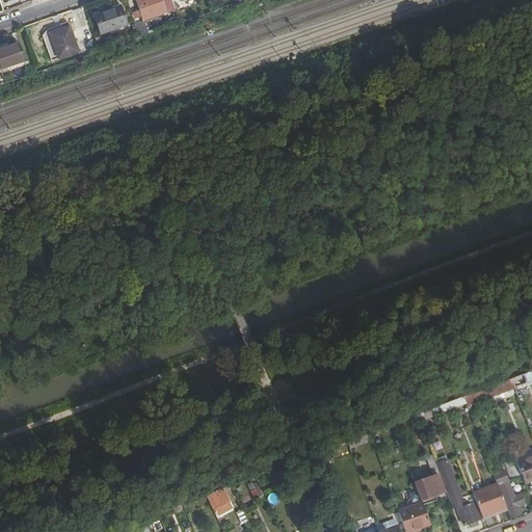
[(168,15),(176,11),(171,0),(135,0),(141,18),(160,11),(167,8),(168,15)]
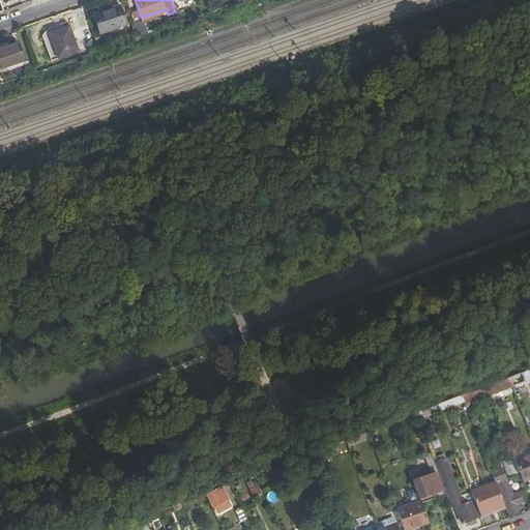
[(100,35),(127,26),(120,6),(93,16),(100,35)]
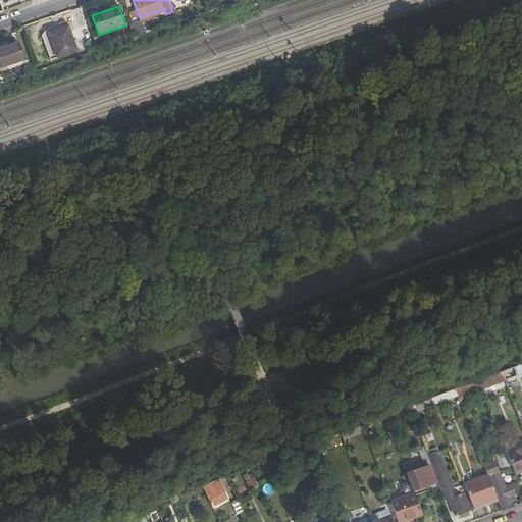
[(133,22),(137,36),(145,34),(140,19),(133,22)]
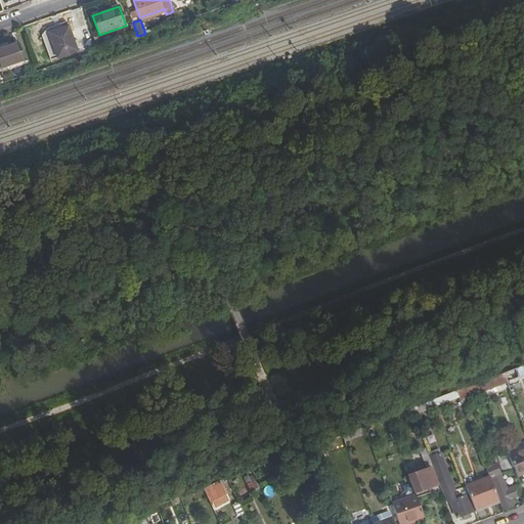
[(48,33),(57,59),(79,52),(70,26),(48,33)]
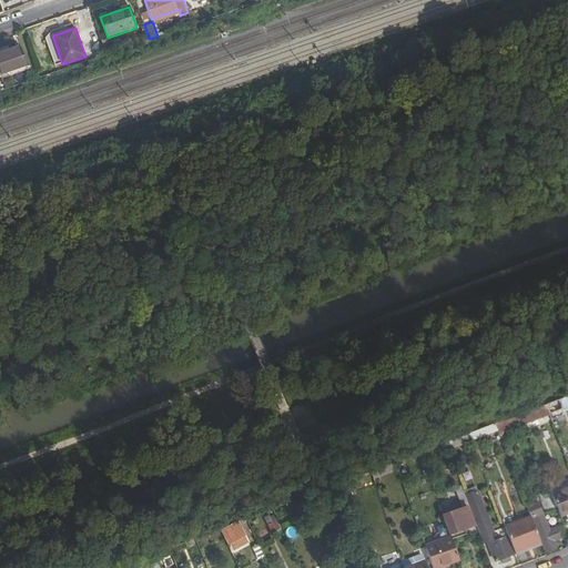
[(0,74),(27,66),(20,46),(0,51),(0,74)]
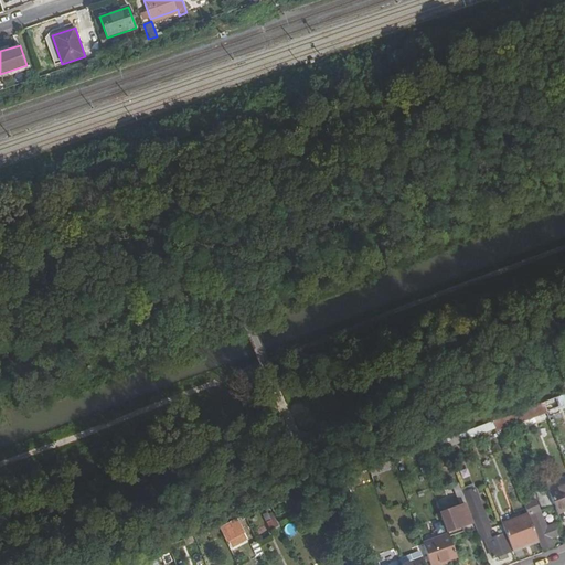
[(564,401),(563,395),(555,398),(557,404),(564,401)]
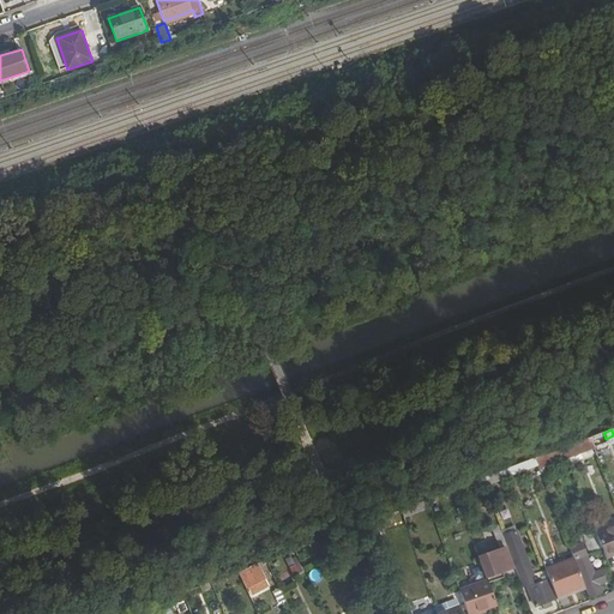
[(594,447),(590,438),(561,449),(565,456),(565,458),(594,447)]
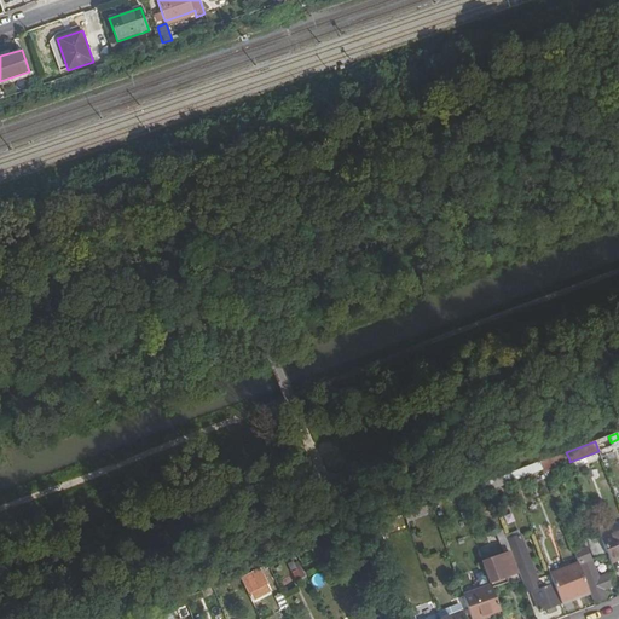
[(570,460),(566,452),(538,463),(541,469),(570,460)]
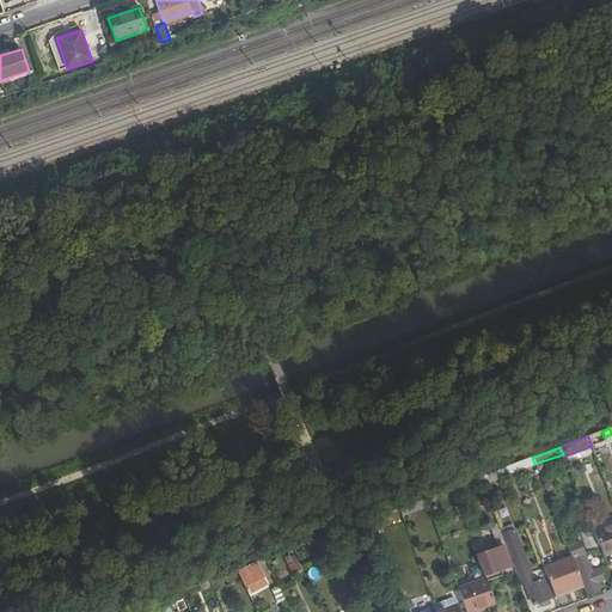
[(512,477),(534,469),(531,460),(509,469),(512,477)]
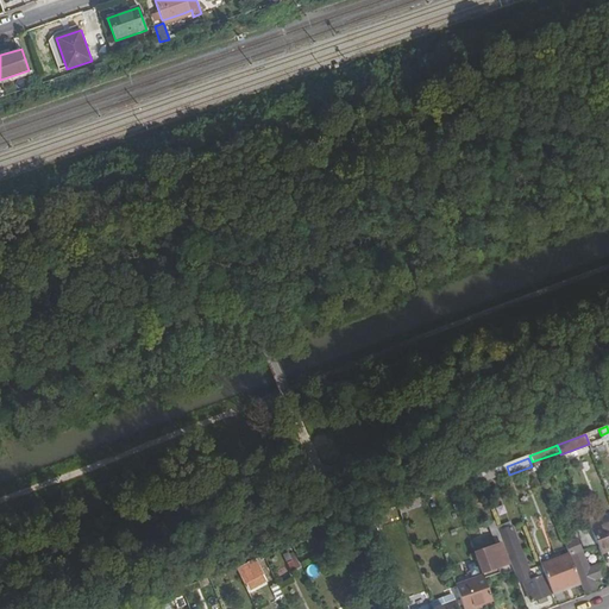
[(497,532),(494,522),(488,525),(494,540),(487,542),(487,541),(478,545),(472,547),(479,566),(494,562),(507,557),(497,532)]
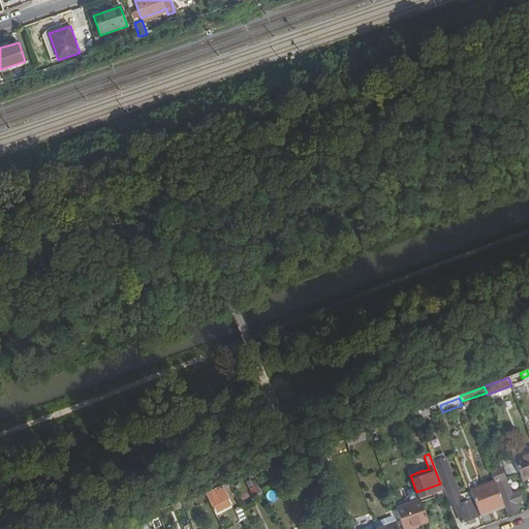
[(528,454),(512,460),(518,474),(521,481),(528,478),(528,475),(528,474),(528,454)]
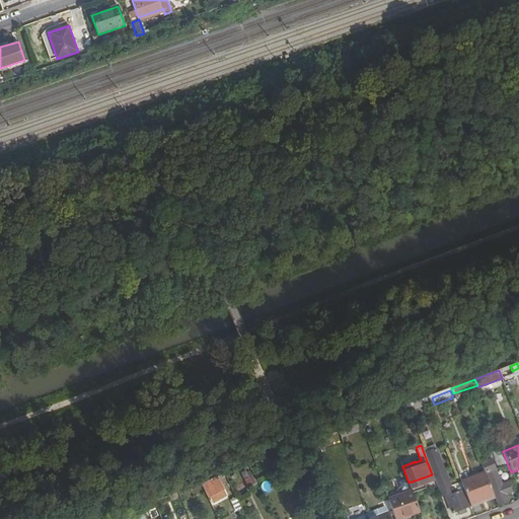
[(508,465),(503,451),(502,447),(491,452),(498,469),(508,465)]
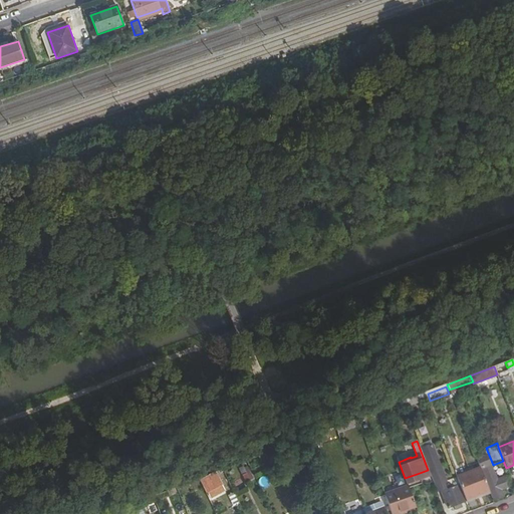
[(465,500),(456,477),(447,480),(433,444),(420,449),(428,470),(436,491),(441,489),(447,507),(453,505),(460,502),(465,500)]
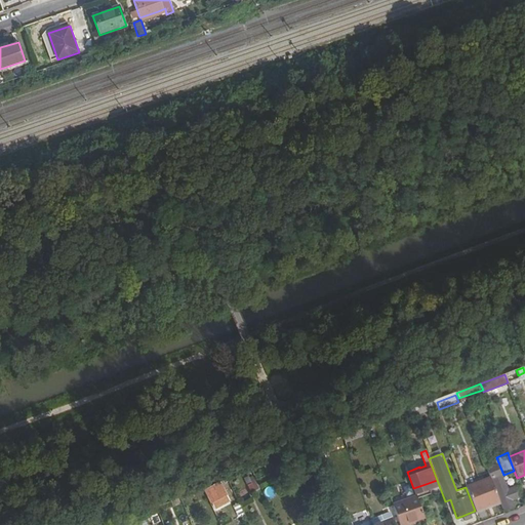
[(496,466),(486,469),(490,478),(490,479),(491,478),(503,511),(513,508),(511,500),(516,498),(513,488),(507,490),(505,485),(503,485),(496,466)]
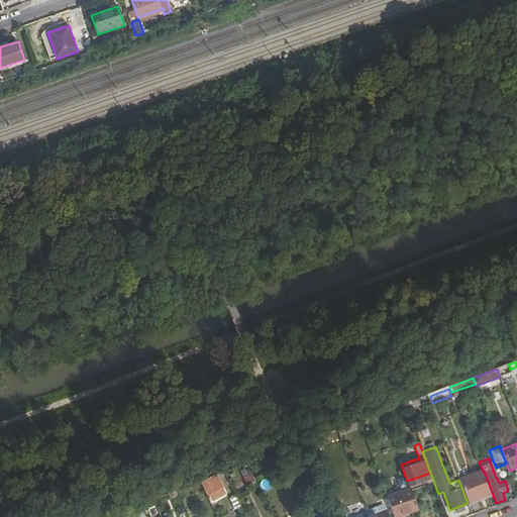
[(483,471),(458,480),(468,503),(492,494),(483,472),(483,471)]
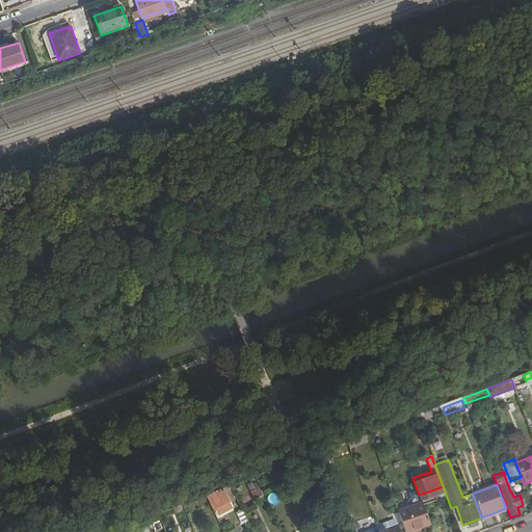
[(223,493),(222,489),(216,493),(207,496),(210,503),(211,502),(218,498),(217,496),(223,493)]
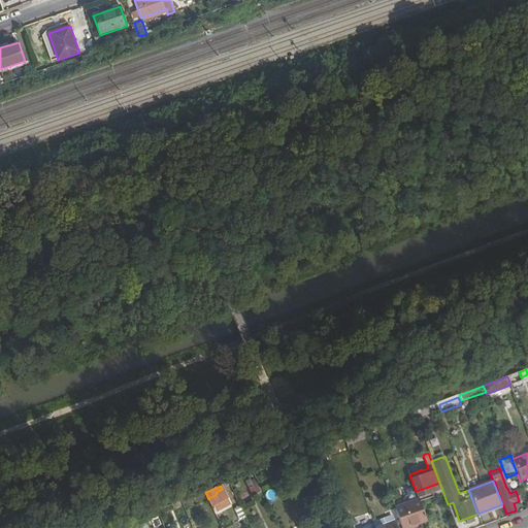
[(428,487),(416,491),(418,496),(430,491),(428,487)]
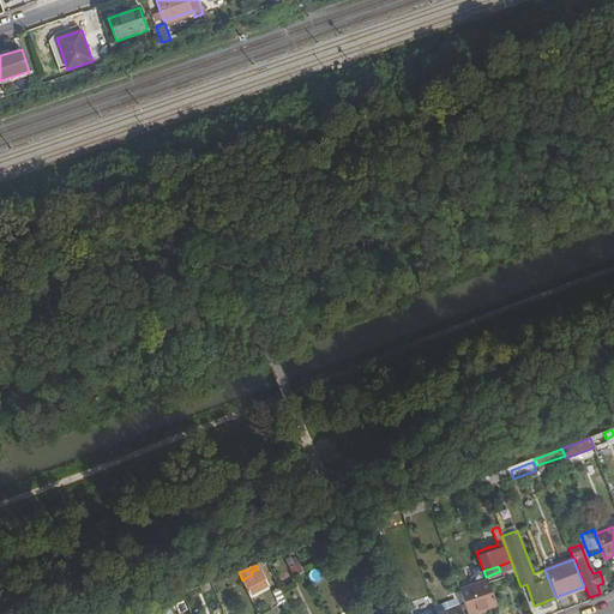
[(265,581),(258,569),(251,572),(252,575),(244,579),(248,589),(265,581)]
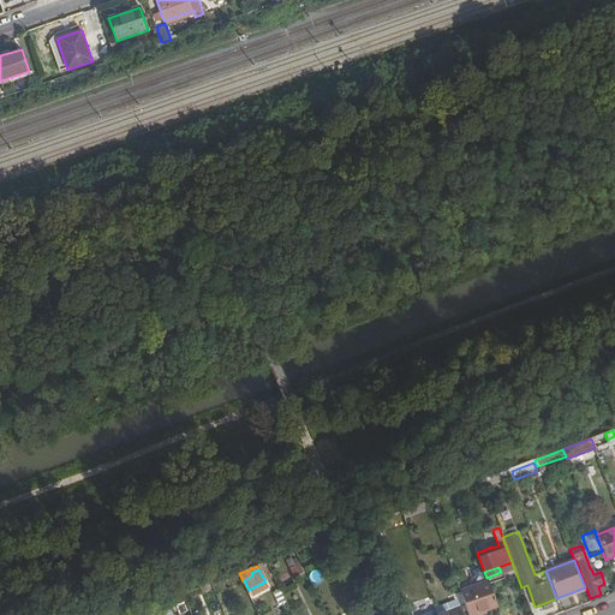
[(222,605),(236,599),(234,596),(237,595),(231,580),(216,586),(219,592),(216,593),(222,605)]
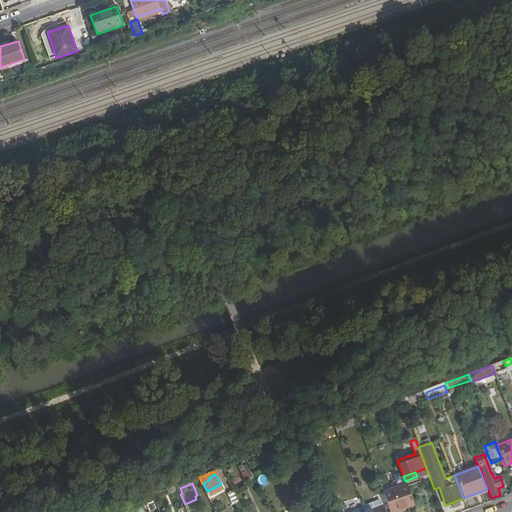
[(406,484),(383,493),(389,511),(395,511),(414,505),(406,484)]
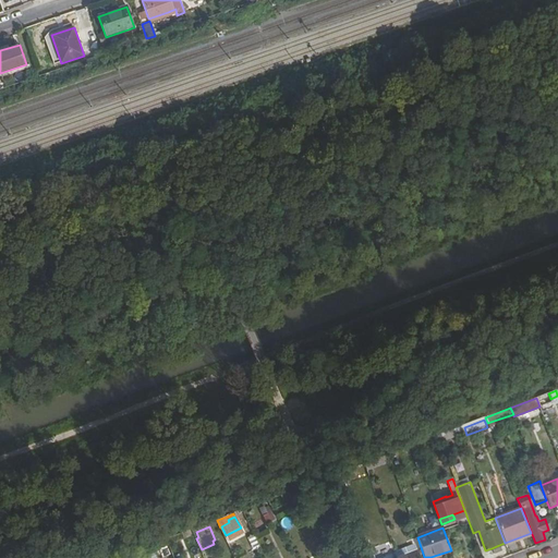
[(252,549),(258,548),(255,535),(247,537),(252,549)]
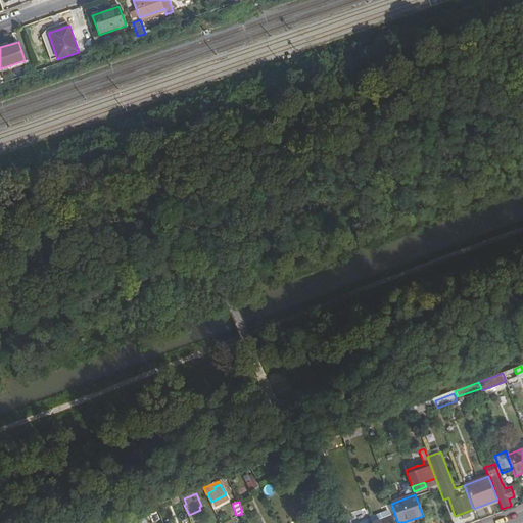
[(387,511),(370,518),(371,522),(372,522),(389,516),(387,511)]
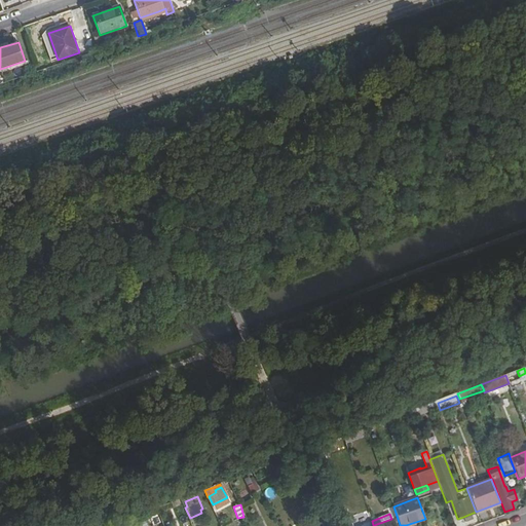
[(151,518),(154,525),(161,523),(158,515),(151,518)]
